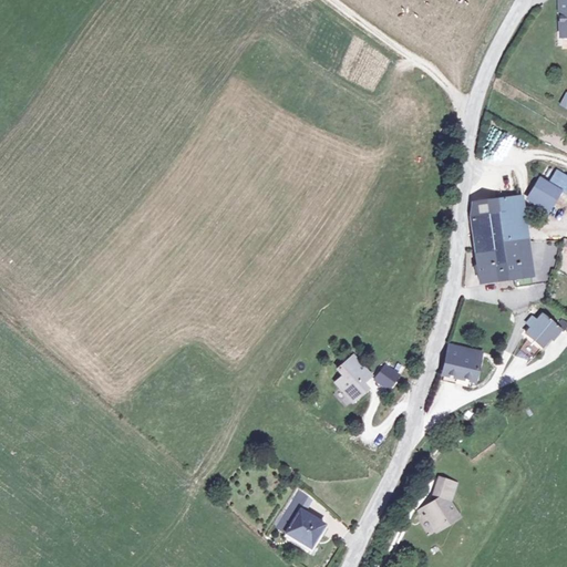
[(562,191),(566,194),(566,177),(557,171),(549,183),(562,191)]
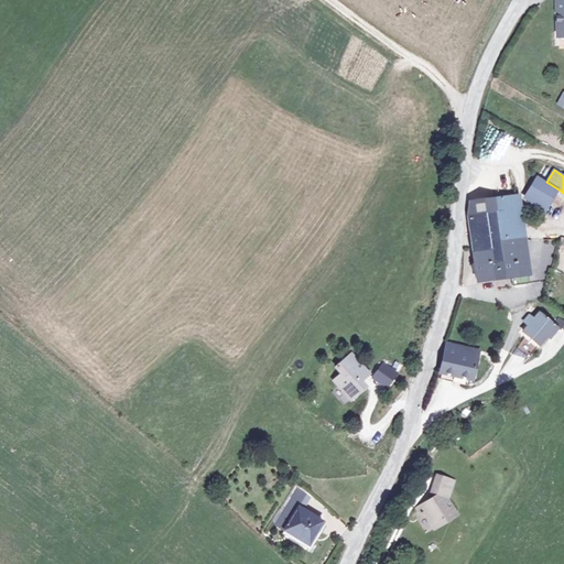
[(546,182),(538,176),(527,195),(533,201),(531,204),(543,212),(548,206),(559,190),(546,182)]
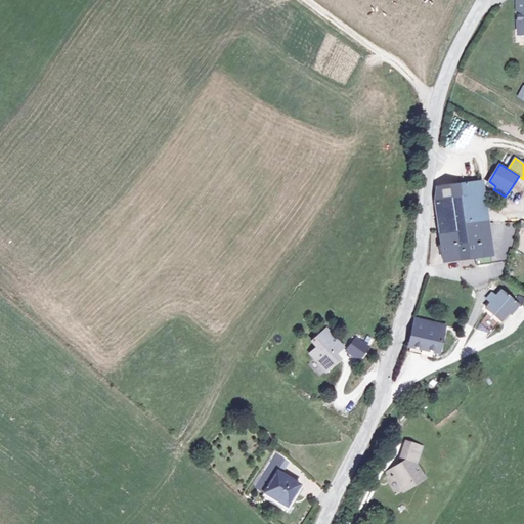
[(440,198),(442,229),(472,225),(488,223),(484,180),(456,183),(457,195),(440,198)]
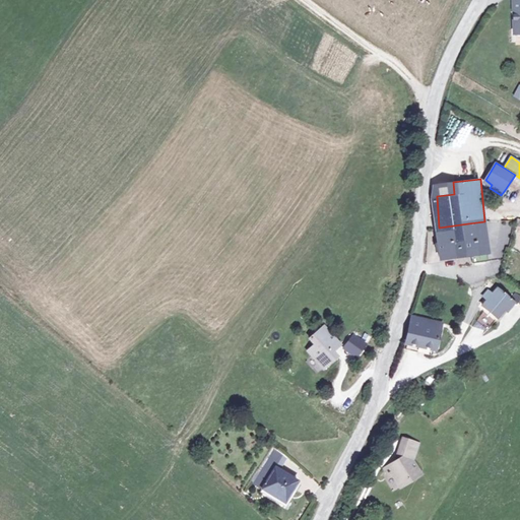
[(484,221),(468,223),(471,253),(472,253),(472,261),(488,260),(486,252),(488,252),(484,221)]
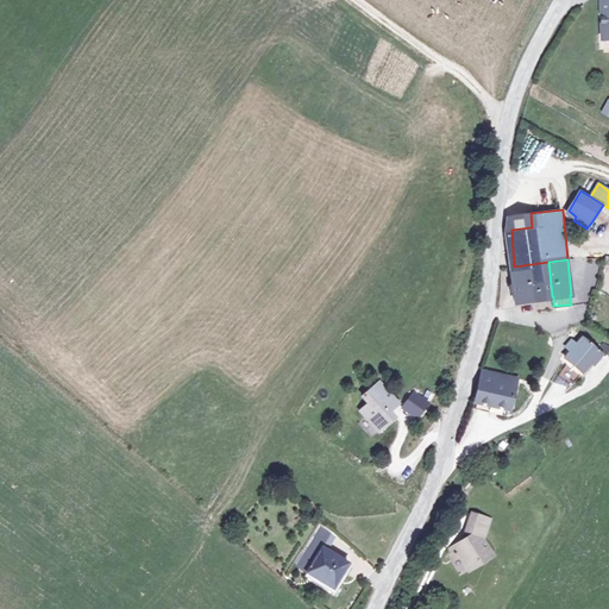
[(548,262),(514,267),(518,301),(552,296),(548,262)]
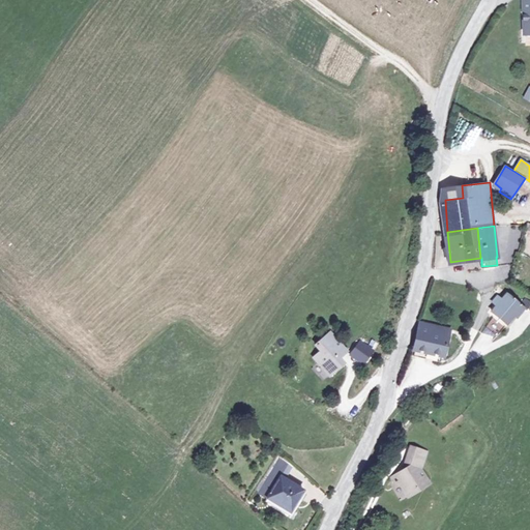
[(497,306),(492,313),(496,316),(506,324),(514,315),(518,317),(524,308),(526,311),(529,305),(529,302),(525,298),(520,305),(507,295),(502,301),(497,297),(493,303),(497,306)]
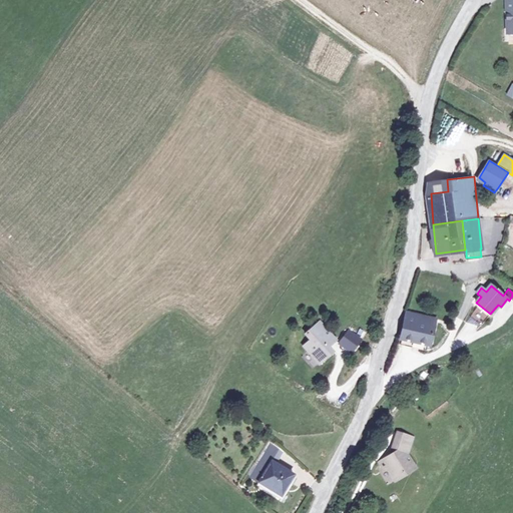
[(490,314),(480,306),(471,318),(481,326),(490,314)]
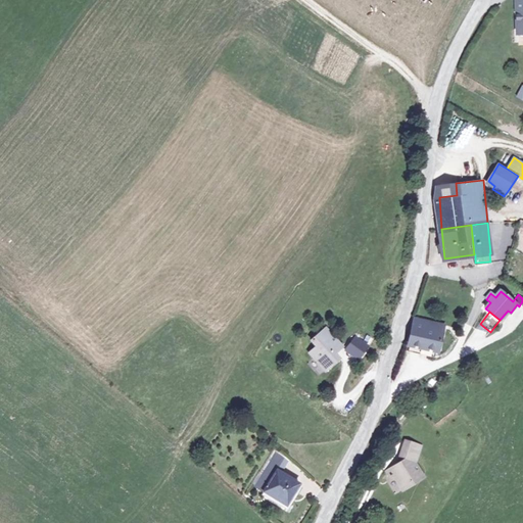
[(416,320),(409,344),(437,353),(445,328),(416,320)]
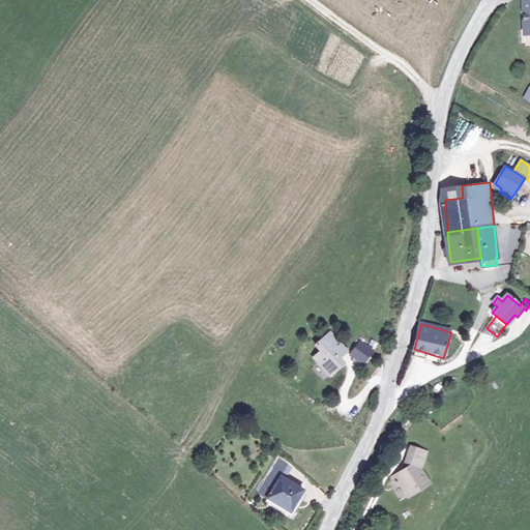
[(329,333),(315,345),(320,352),(313,357),(322,367),(325,364),(330,372),(341,363),(336,357),(344,352),(329,333)]
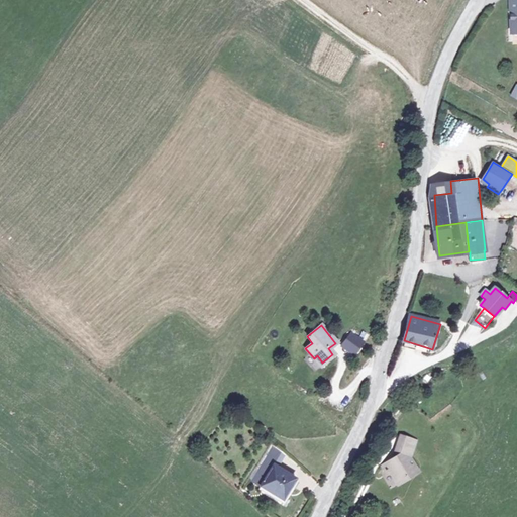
[(384,464),(386,470),(395,488),(421,473),(412,458),(417,440),(400,436),(394,452),(399,455),(390,461),(384,464)]
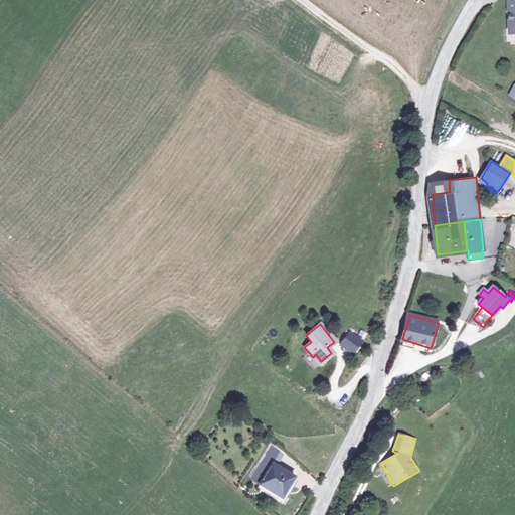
[(287,452),(275,441),(265,459),(278,467),(287,452)]
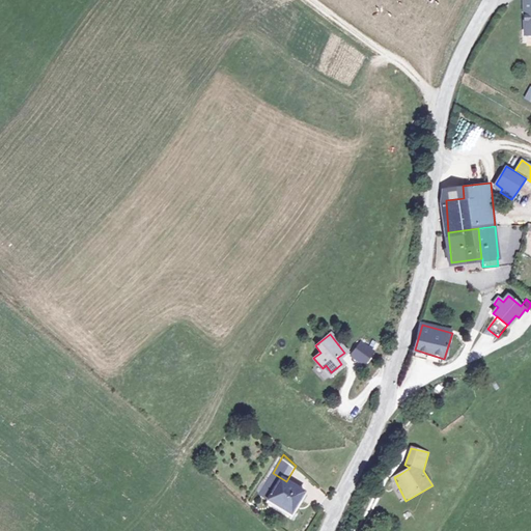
[(286,481),(273,473),(260,496),(291,514),(305,492),(286,481)]
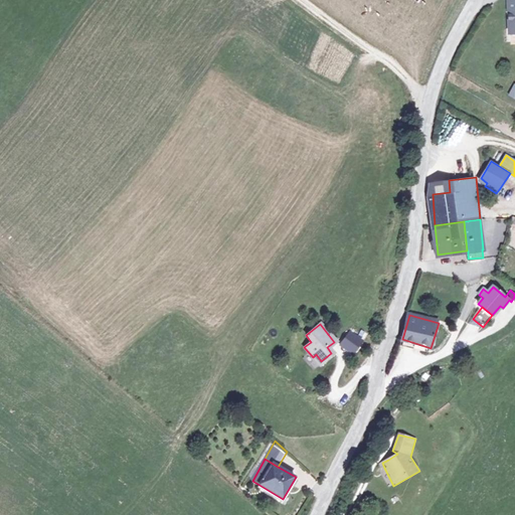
All buildings are outlined.
